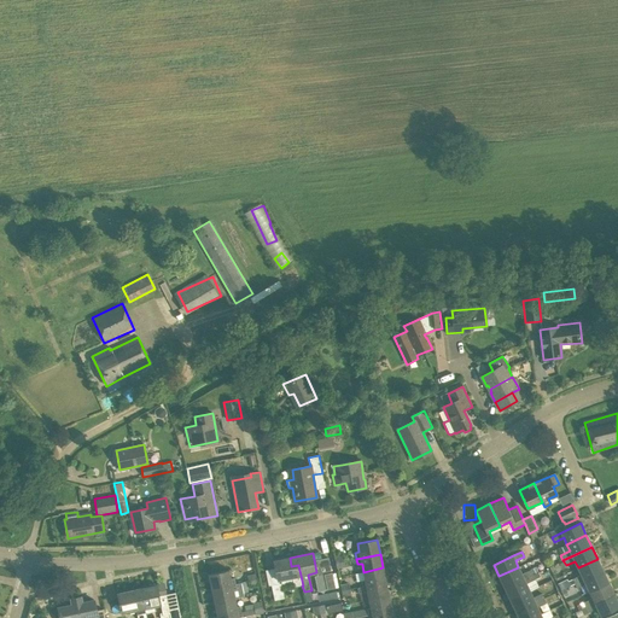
[(293,587),(302,586),(303,586),(298,565),(291,566),(290,558),(274,561),(278,581),(292,577),(293,587)]
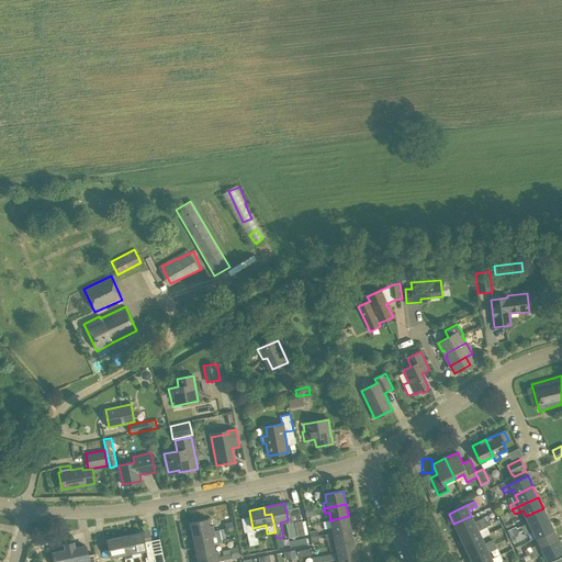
[(523,531),(548,519),(543,508),(526,516),(528,523),(520,527),(523,531)]
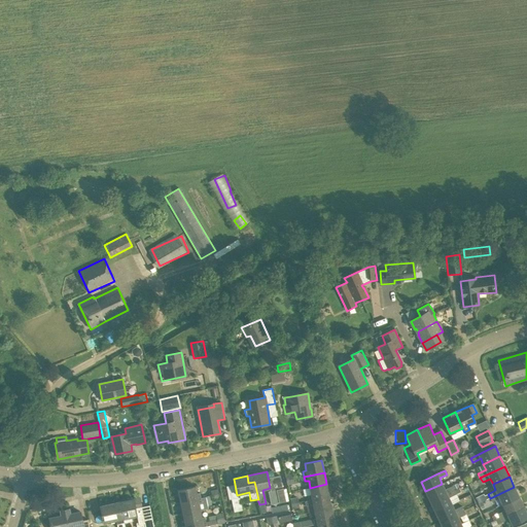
[(309,500),(329,496),(326,484),(310,488),(311,494),(308,495),(309,500)]
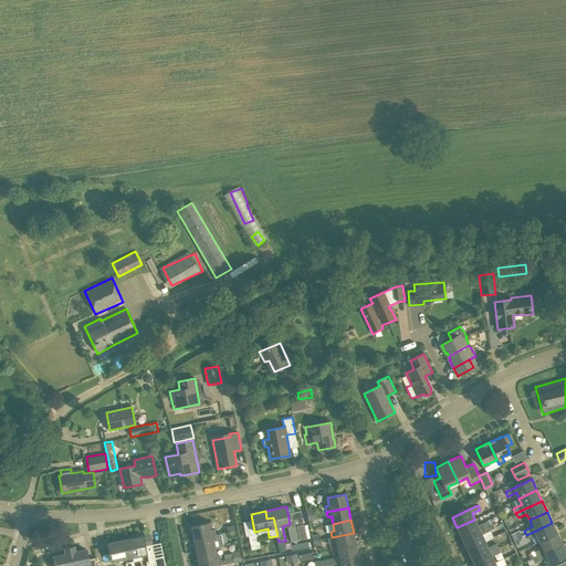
[(488,526),(486,522),(478,526),(474,520),(457,527),(462,538),(488,526)]
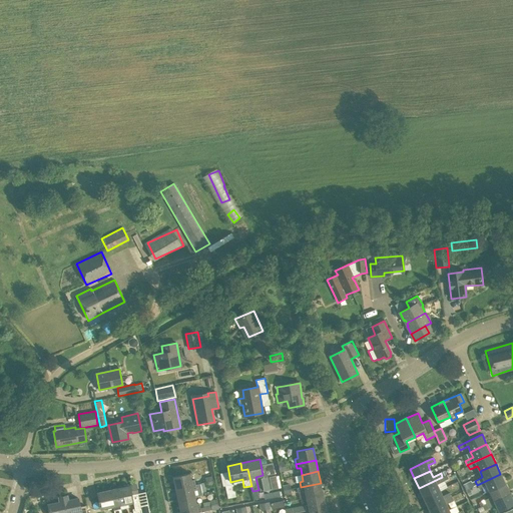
[(176,489),(195,484),(194,480),(191,480),(190,473),(173,477),(176,489)]
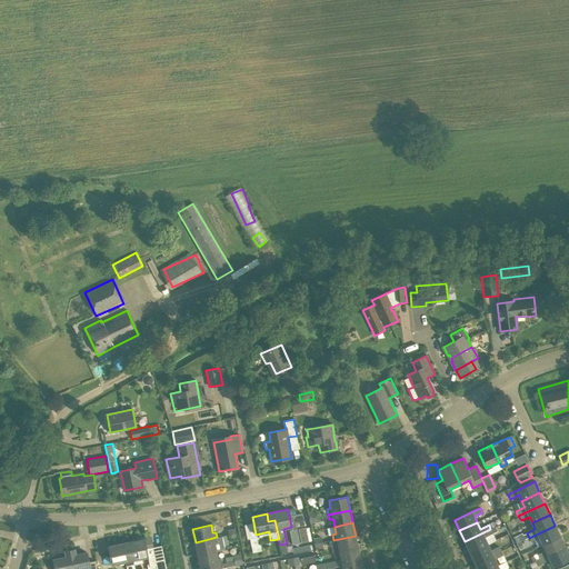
[(542,545),(560,536),(555,526),(529,538),(531,542),(539,538),(542,545)]
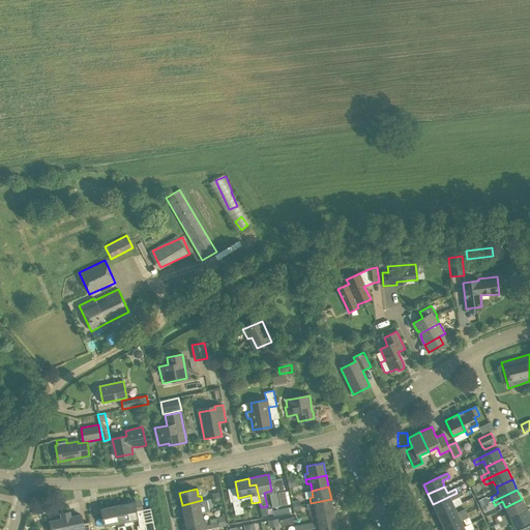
[(272,507),(288,504),(286,491),(270,494),(272,507)]
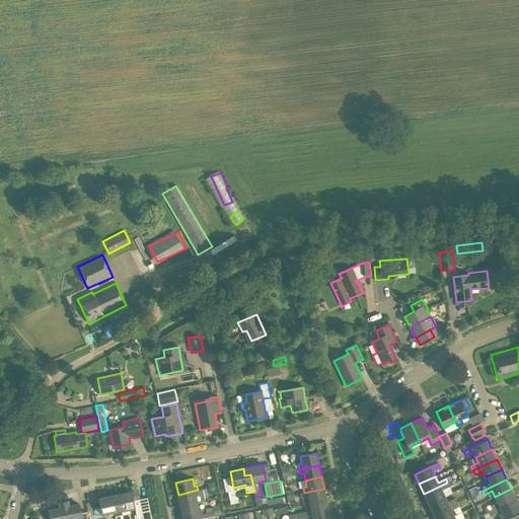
[(429,504),(445,497),(442,491),(449,487),(454,485),(452,480),(451,480),(447,483),(424,494),(429,504)]
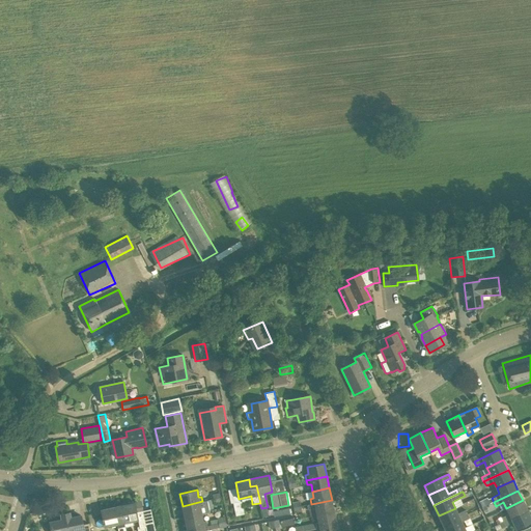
[(317,515),(334,511),(332,500),(311,504),(307,505),(308,509),(312,508),(314,515),(317,515)]
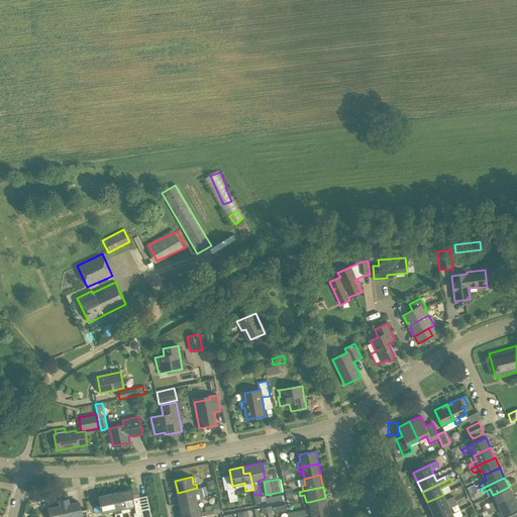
[(490,508),(514,497),(509,487),(493,495),(496,501),(488,504),(490,508)]
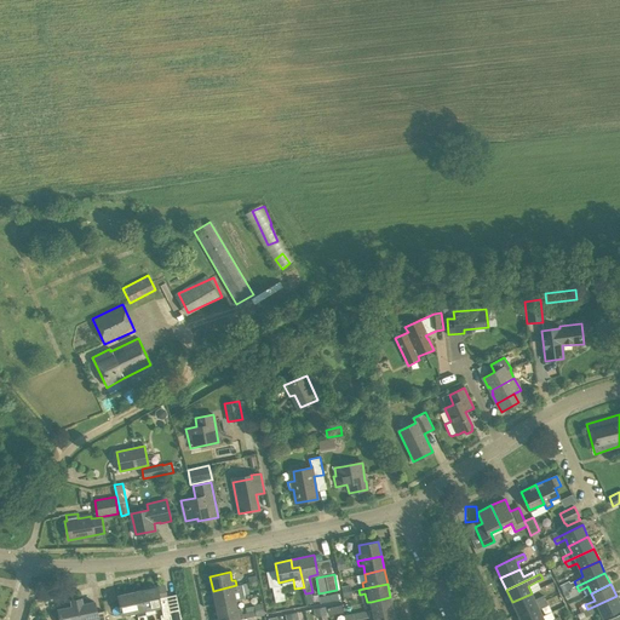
[(236,585),(213,591),(216,604),(235,601),(234,592),(237,591),(236,585)]
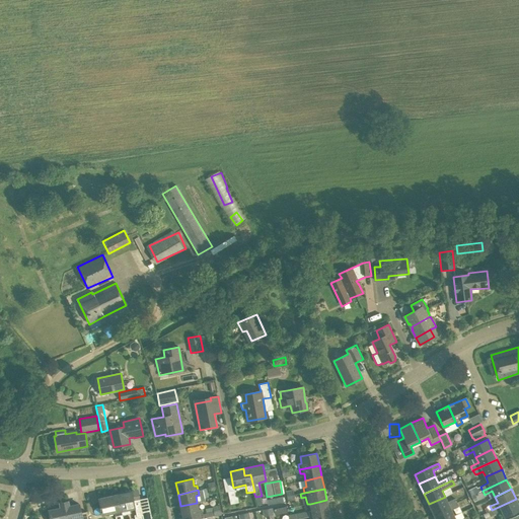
[(229,498),(237,497),(236,490),(228,492),(229,498)]
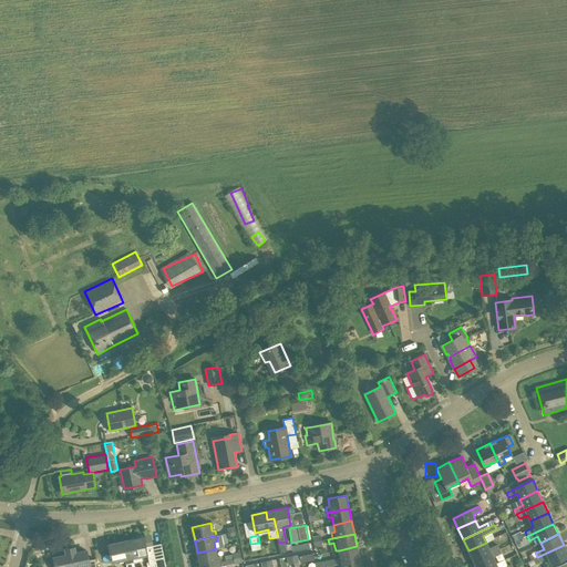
[(151,536),(123,542),(124,549),(131,549),(133,563),(134,563),(142,562),(141,556),(147,555),(146,548),(153,547),(151,536)]
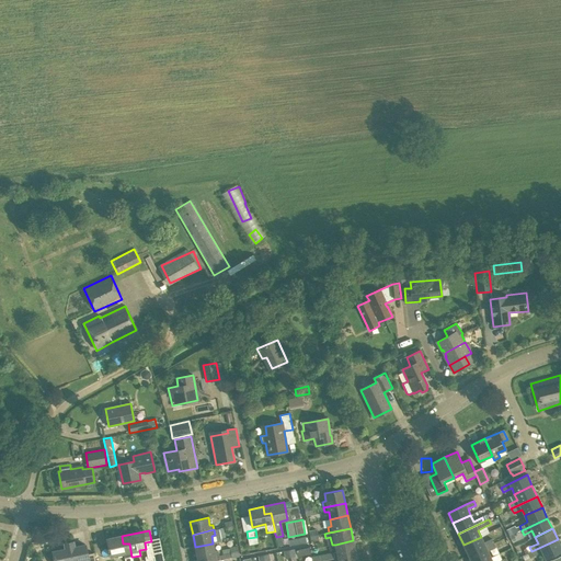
[(130,560),(134,560),(133,557),(132,557),(129,544),(123,544),(122,536),(106,539),(111,557),(124,553),(124,560),(130,560)]
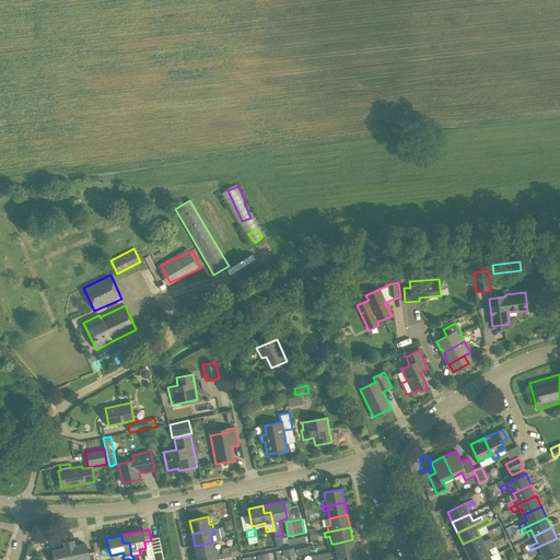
[(256,536),(247,537),(248,545),(258,543),(256,536)]
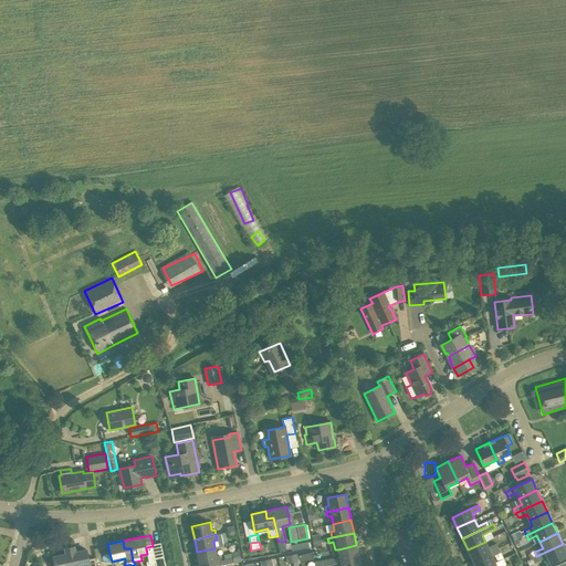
[(485,542),(468,549),(472,561),(499,548),(496,544),(488,547),(485,542)]
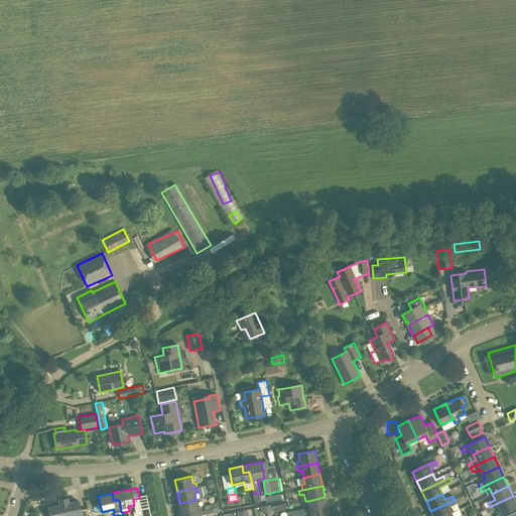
[(147,496),(142,497),(135,507),(136,513),(133,513),(133,515),(150,515),(147,496)]
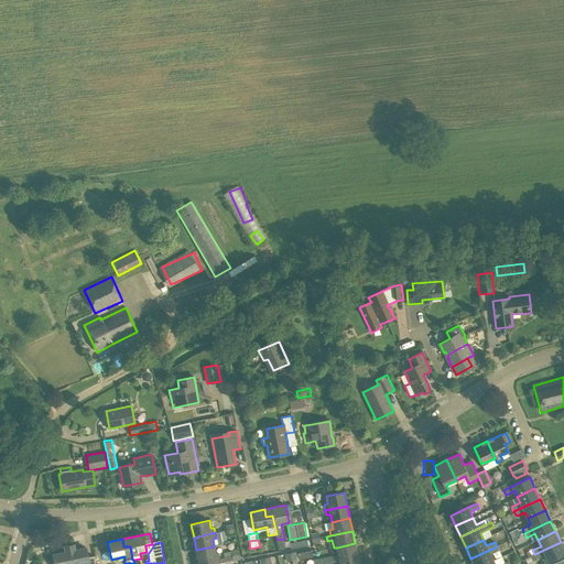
[(563,550),(561,542),(534,554),(537,559),(545,555),(549,562),(563,553),(563,550)]
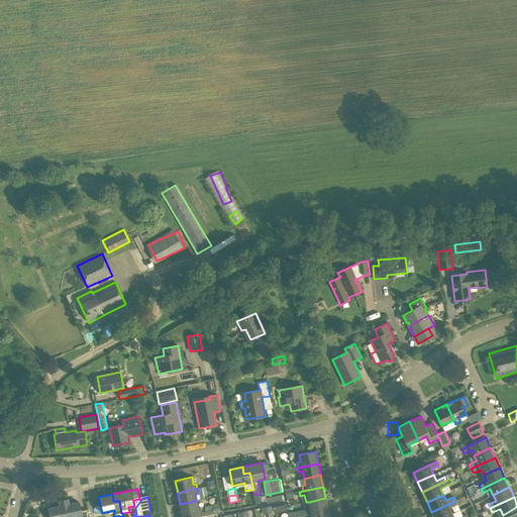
[(310,509),(287,513),(288,516),(293,516),(295,516),(298,516),(308,515),(328,511),(325,498),(309,502),(310,509)]
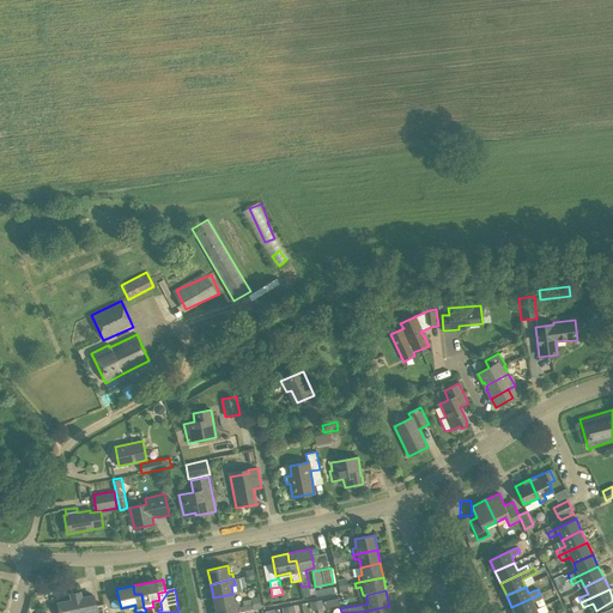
[(71,600),(58,602),(59,612),(104,612),(102,605),(96,606),(93,595),(82,598),(80,592),(70,594),(71,600)]
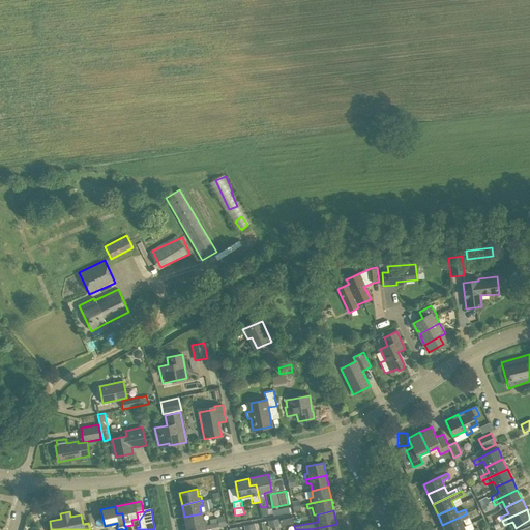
[(201,513),(184,517),(186,529),(207,525),(206,520),(203,521),(201,513)]
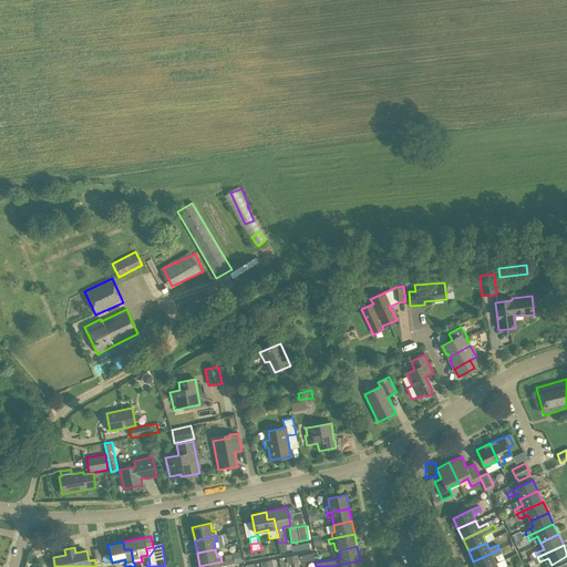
[(475,566),(488,566),(496,564),(493,557),(502,554),(500,549),(473,562),(475,566)]
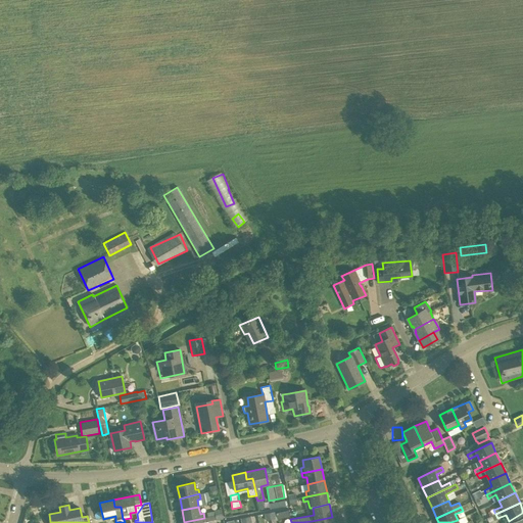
[(215,516),(222,514),(221,509),(214,511),(206,513),(207,517),(215,516)]
